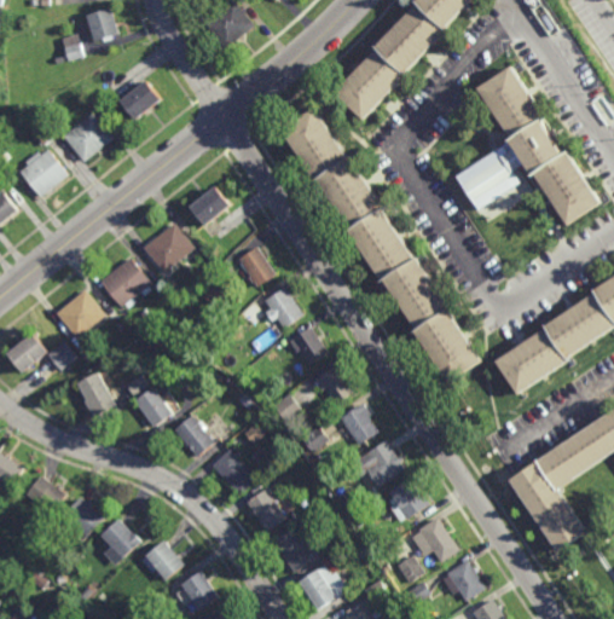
[(361,119),(471,0),(417,0),(332,92),(361,119)]
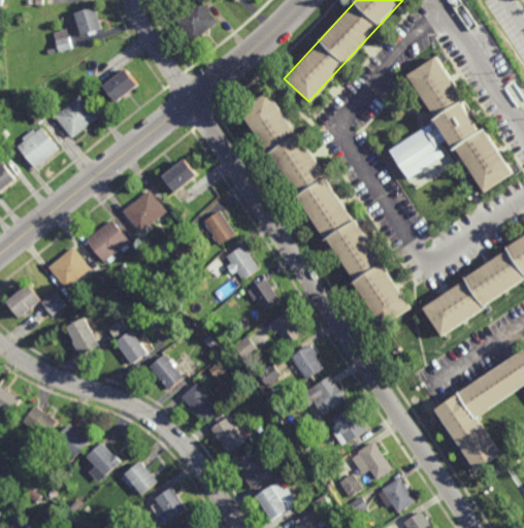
[(199,1),(216,23),(191,40),(174,19),(199,1)]
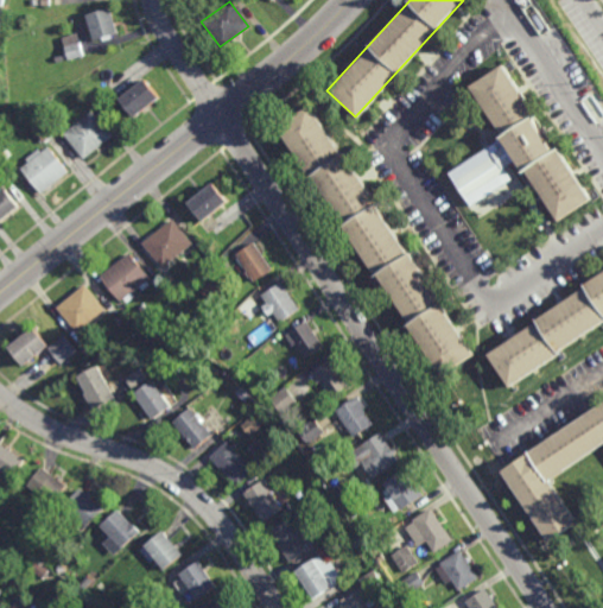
[(107,10),(115,31),(94,37),(87,17),(107,10)]
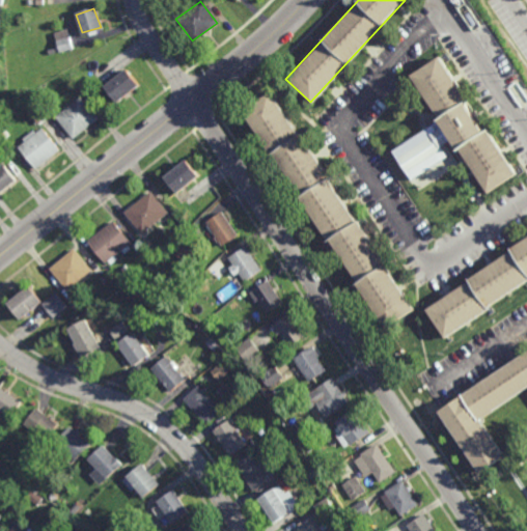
[(51,33),(57,53),(71,49),(64,29),(51,33)]
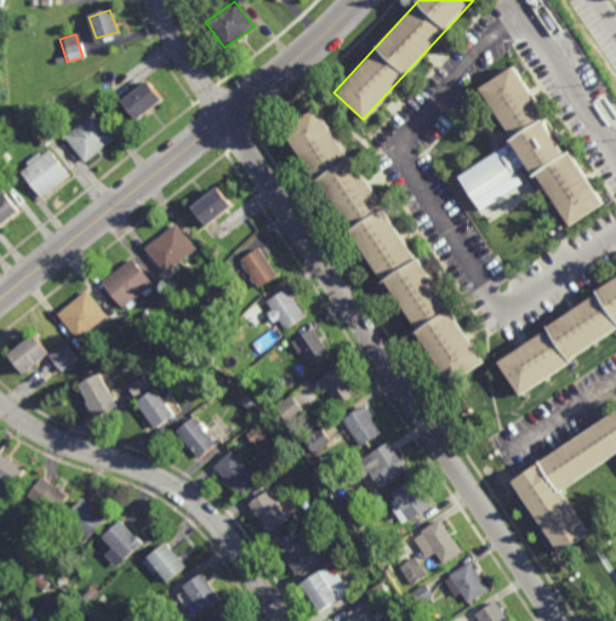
[(479,86),(512,143),(456,175),(477,210),(520,184),(513,171),(529,163),(565,227),(602,206),(570,151),(563,154),(513,67),(479,86)]
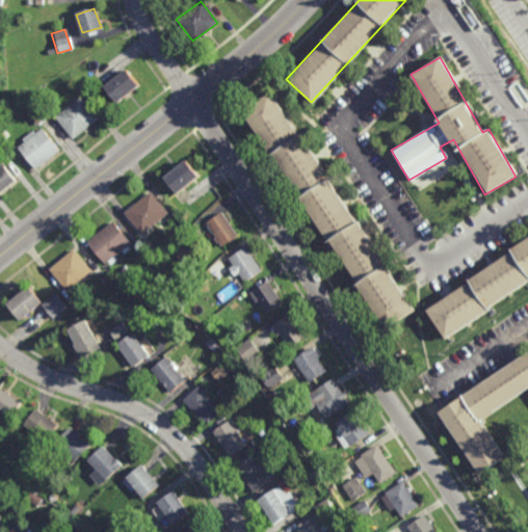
[(127,71),(138,85),(116,103),(106,88),(127,71)]
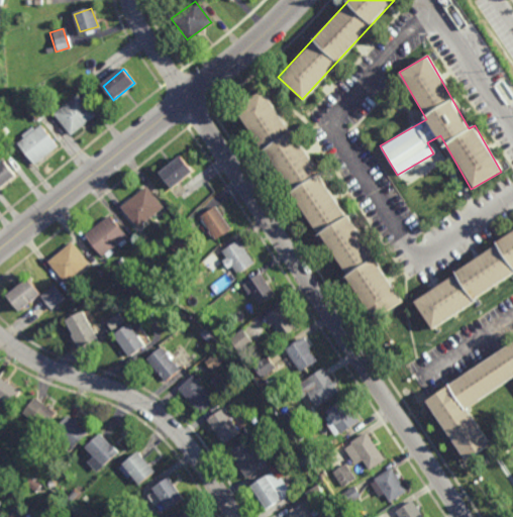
[(399,305),(268,89),(239,106),(371,322),(399,305)]
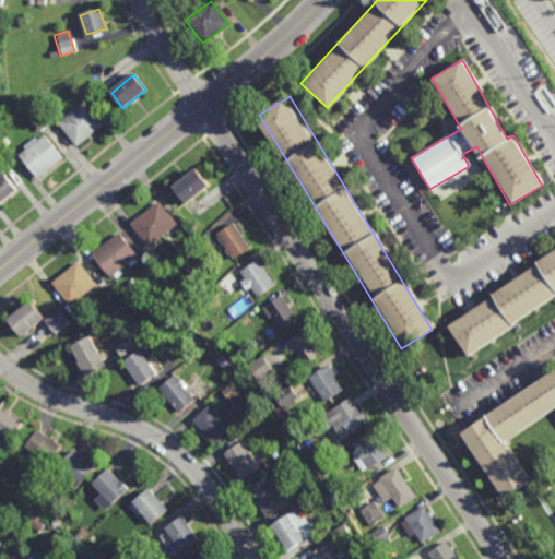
[(83,104),(102,126),(79,146),(56,123),(83,104)]
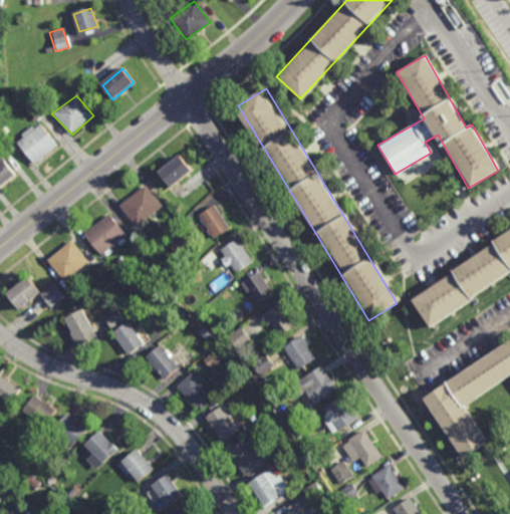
[(40,124),(56,145),(33,164),(17,143),(23,138),(20,135),(31,126),(33,131),(40,124)]
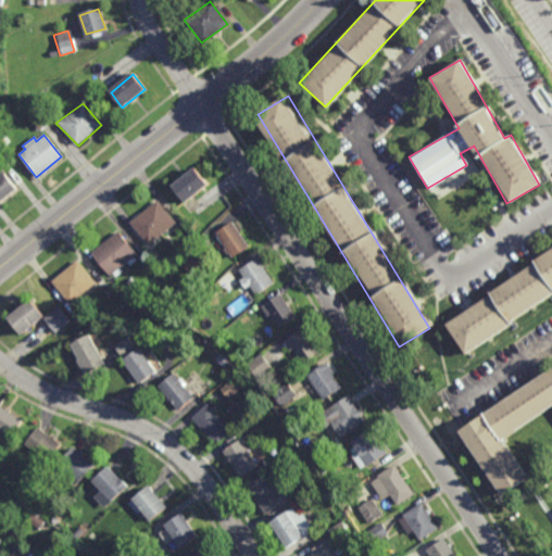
[(185,200),(172,182),(195,164),(208,181),(185,200)]
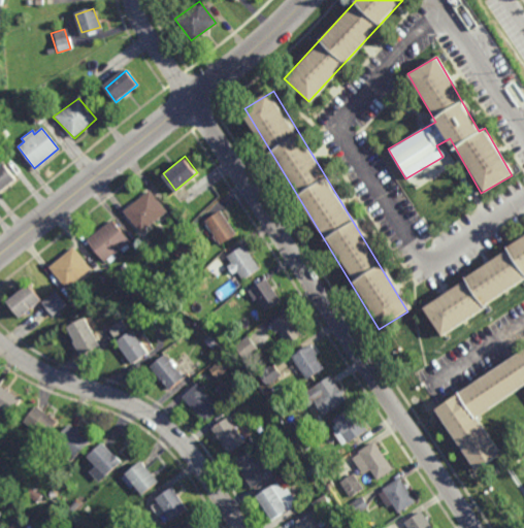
[(0,169),(6,165),(15,179),(0,193),(0,169)]
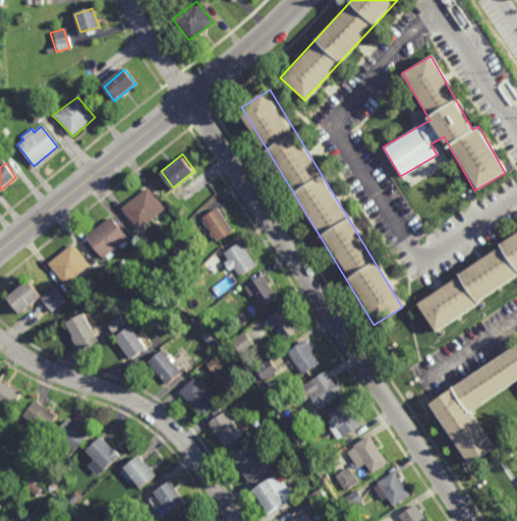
[(120,209),(138,231),(165,211),(147,188),(120,209)]
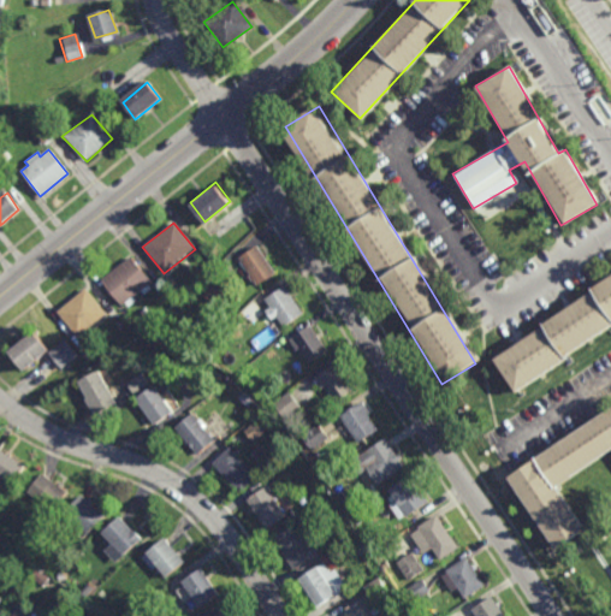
[(213,254),(206,244),(213,237),(221,247),(213,254)]
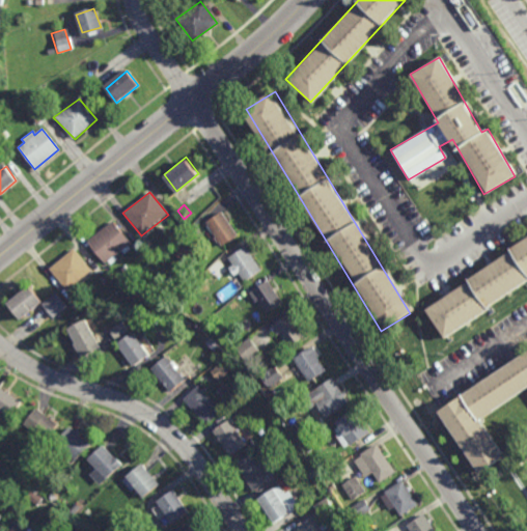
[(236,233),(219,245),(219,244),(217,244),(216,242),(217,241),(216,241),(213,236),(215,235),(212,230),(210,231),(204,224),(206,223),(204,220),(220,210),(236,233)]
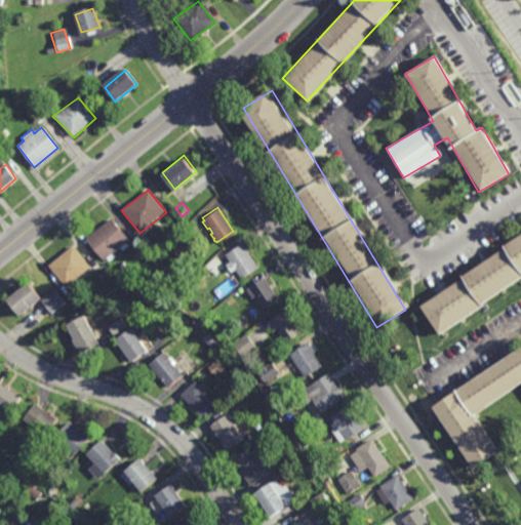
[(127,239),(124,241),(127,244),(121,250),(118,246),(112,251),(114,255),(108,260),(105,256),(102,258),(85,237),(92,231),(90,228),(99,220),(102,224),(110,216),(127,239)]
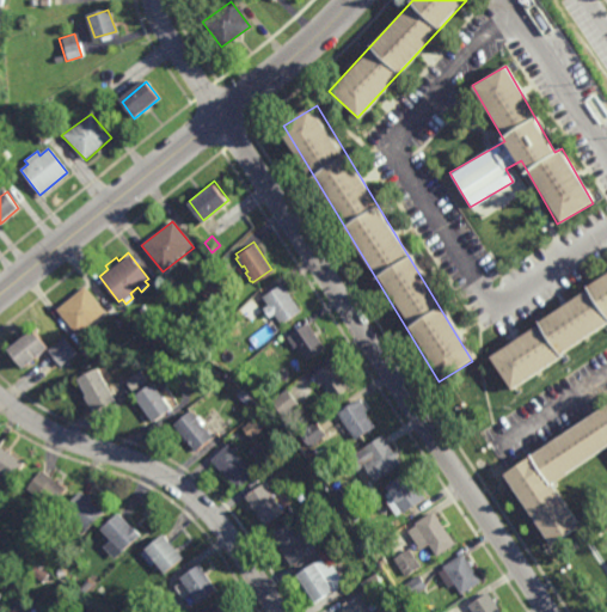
[(182,269),(176,262),(183,257),(188,263),(182,269)]
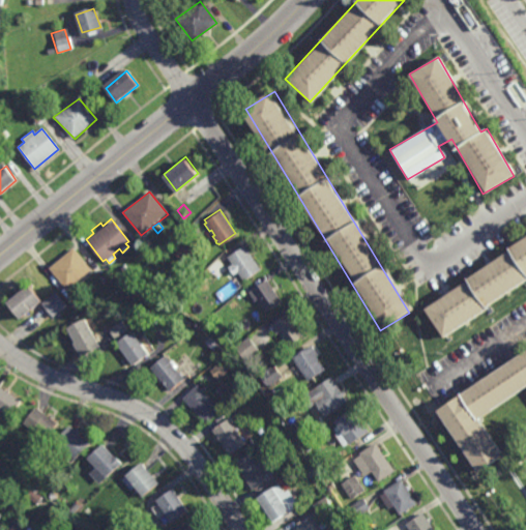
[(145,247),(141,242),(146,238),(150,243),(145,247)]
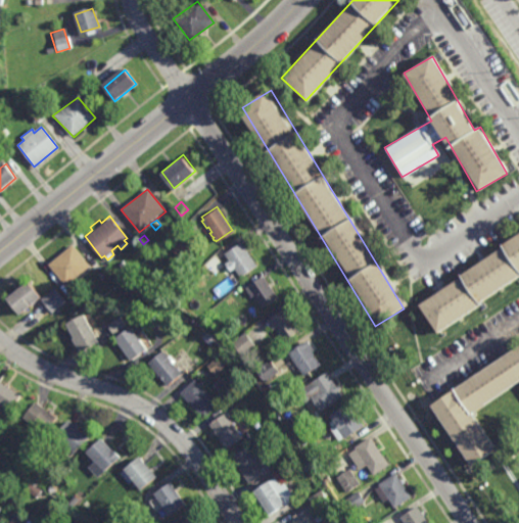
[(433,328),(518,277),(518,238),(416,299),(433,328)]
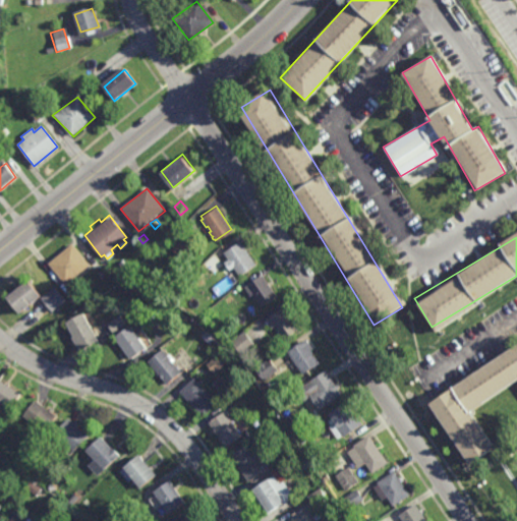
[(237,275),(231,266),(227,268),(225,265),(228,263),(221,251),(238,240),(254,264),(237,275)]
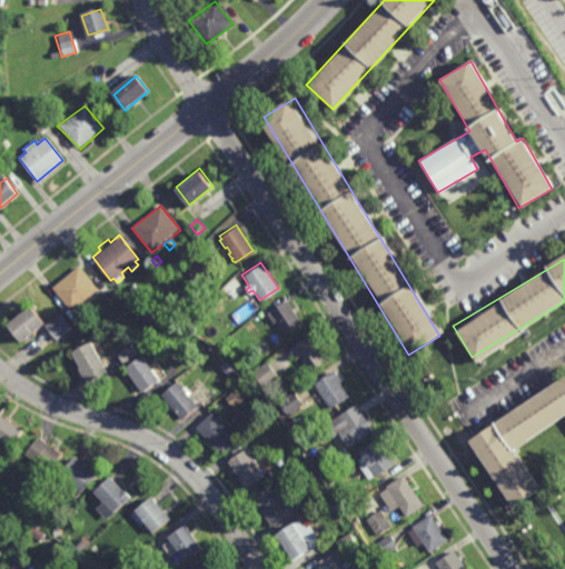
[(70,310),(51,287),(78,263),(97,288),(70,310)]
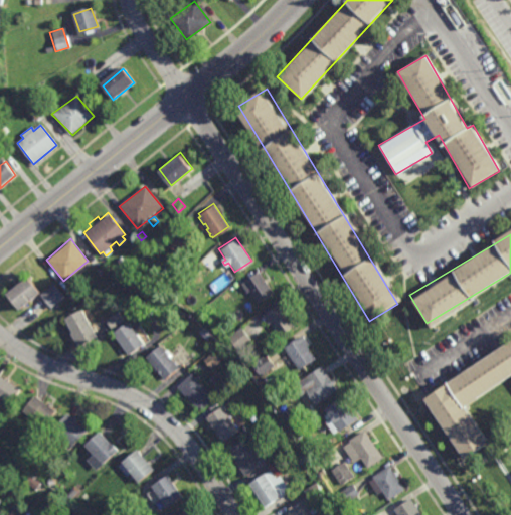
[(121,264),(120,263),(118,264),(115,260),(120,255),(124,262),(121,264)]
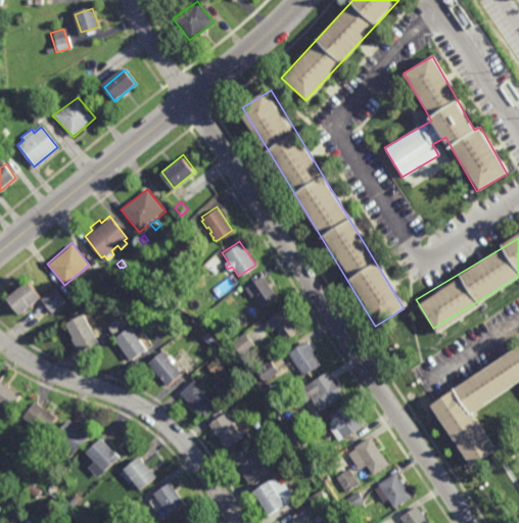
[(208,270),(205,267),(210,260),(215,265),(208,270)]
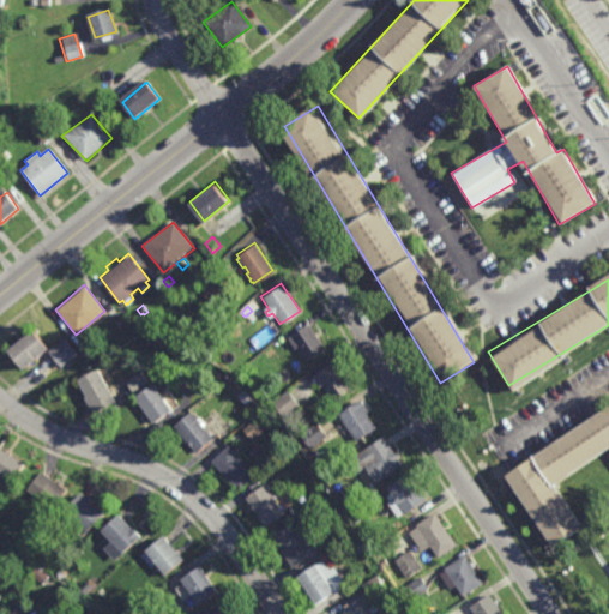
[(314,332),(315,331),(319,335),(317,337),(325,349),(306,361),(296,347),(293,348),(284,336),(306,320),(314,332)]
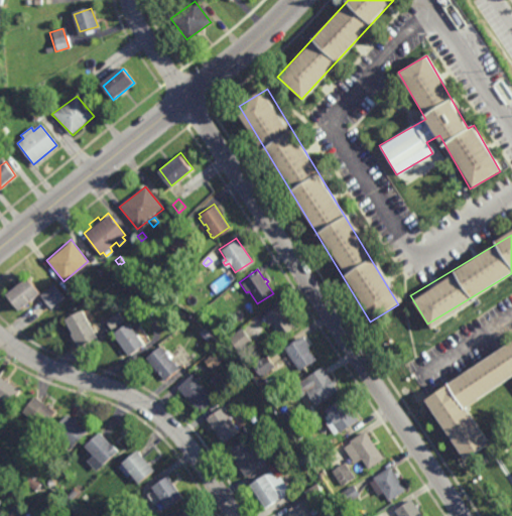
[(18,309),(5,293),(26,275),(39,291),(18,309)]
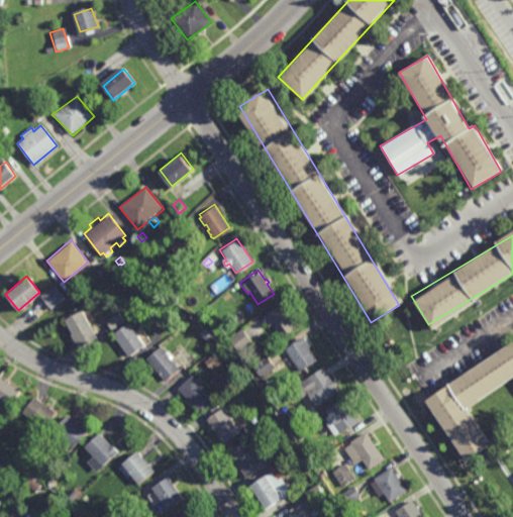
[(50,309),(38,294),(53,283),(64,298),(50,309)]
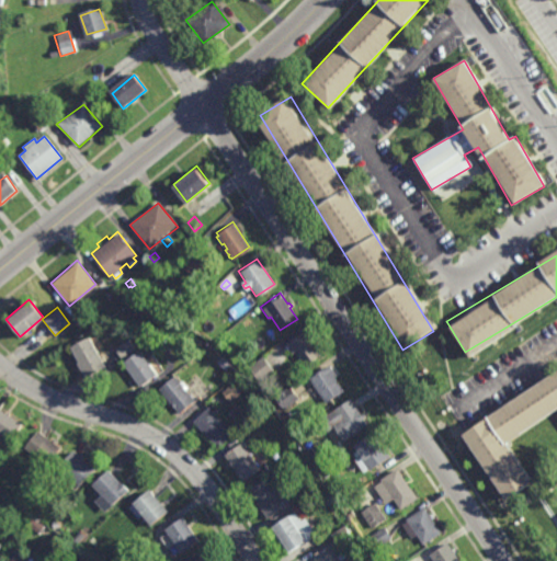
[(181,332),(174,328),(179,322),(184,328),(181,332)]
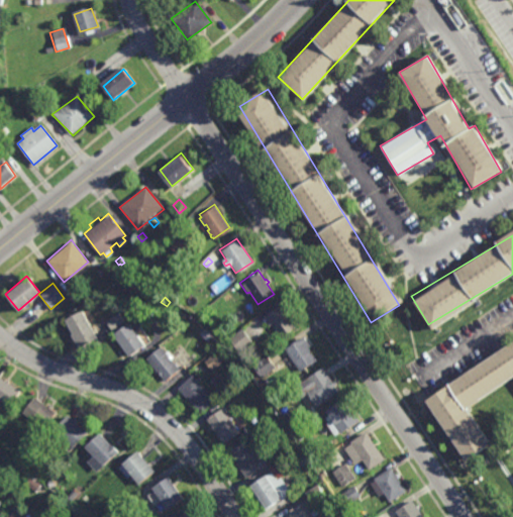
[(294,326),(279,336),(271,323),(268,325),(266,321),(263,323),(260,319),(263,317),(262,316),(280,304),(294,326)]
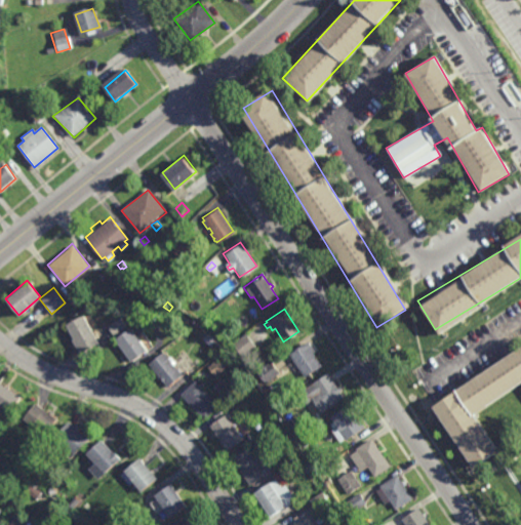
[(79,354),(71,339),(73,338),(65,323),(82,314),(98,342),(79,354)]
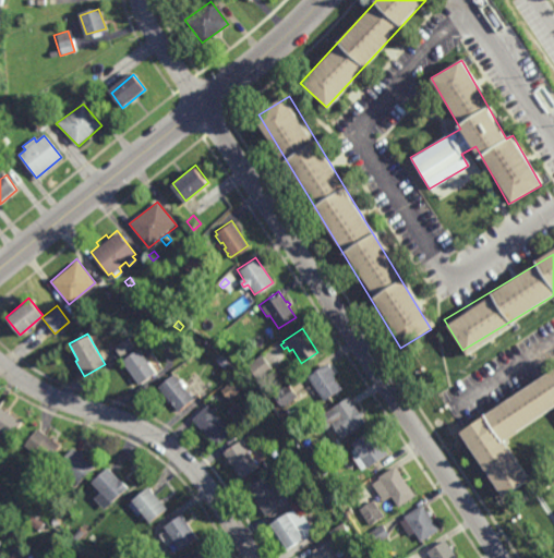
[(120,355),(112,346),(127,336),(134,347),(120,355)]
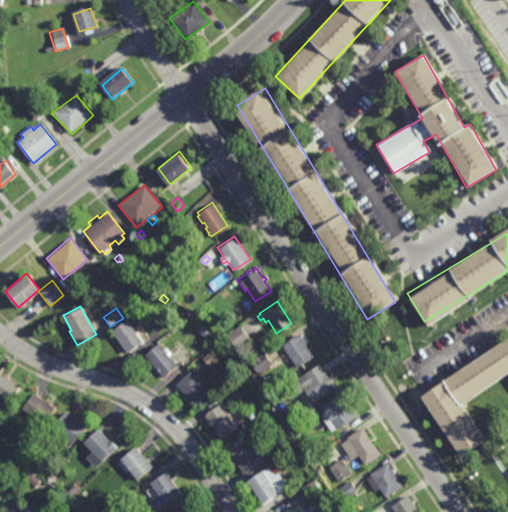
[(143,341),(127,353),(122,346),(121,347),(118,343),(120,342),(111,330),(113,329),(111,326),(120,320),(122,323),(127,319),(143,341)]
